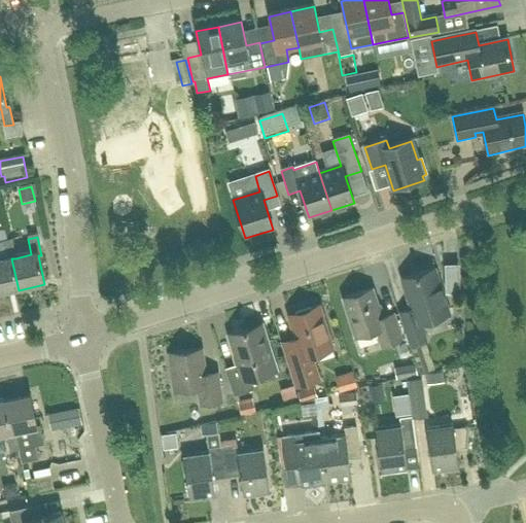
[(11,258),(15,258),(12,242),(2,244),(5,259),(0,260),(0,293),(19,290),(11,258)]
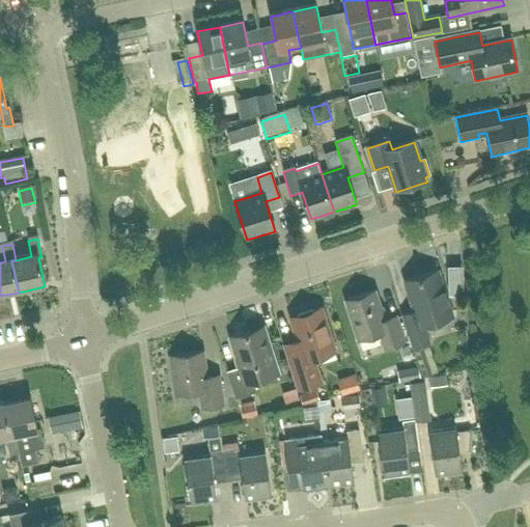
[(424,328),(453,319),(438,272),(405,283),(414,313),(402,317),(413,350),(429,343),(424,328)]
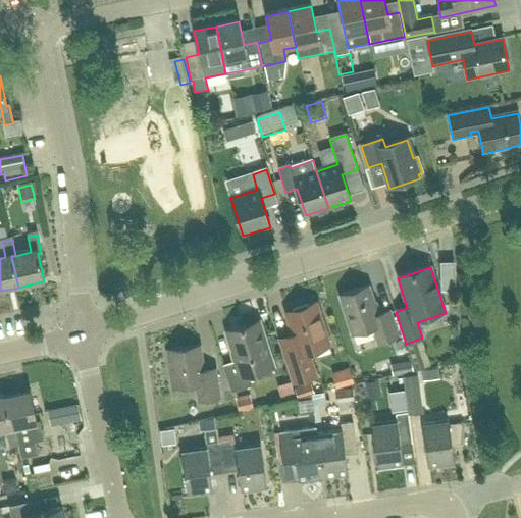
[(377,345),(399,339),(391,313),(378,317),(369,288),(340,297),(353,335),(372,329),(377,345)]
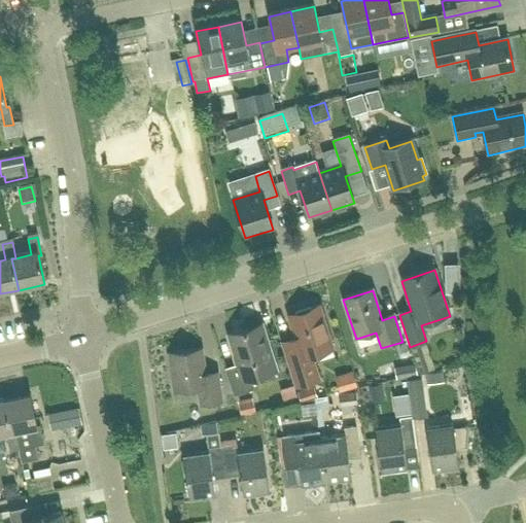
[(312,357),(334,350),(319,307),(288,316),(295,340),(283,344),(296,387),(319,380),(312,357)]
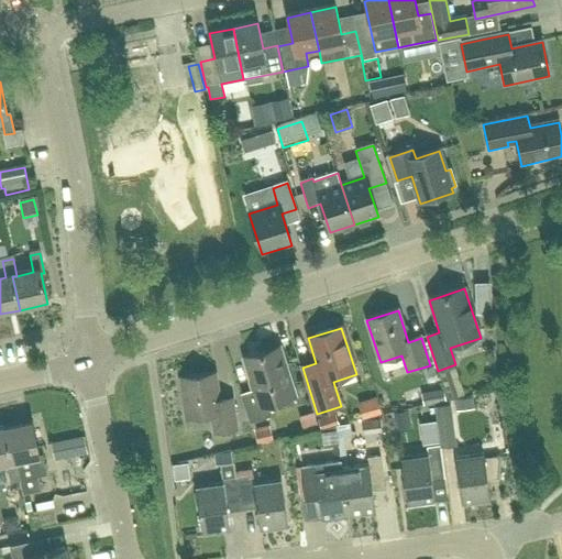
[(266,408),(296,398),(279,348),(244,360),(254,392),(241,395),(250,424),(270,418),(266,408)]
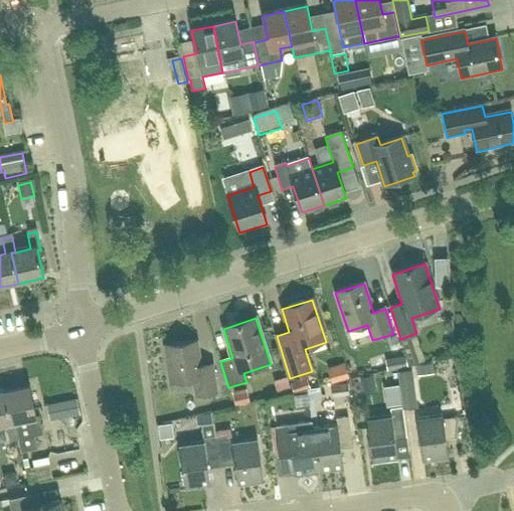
[(195,395),(215,392),(211,366),(200,367),(197,342),(165,347),(170,383),(193,380),(195,395)]
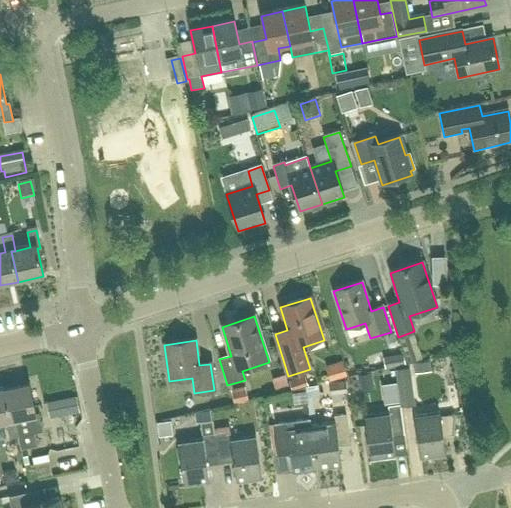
[(401,406),(402,406),(415,405),(411,368),(396,370),(400,406),(401,406)]
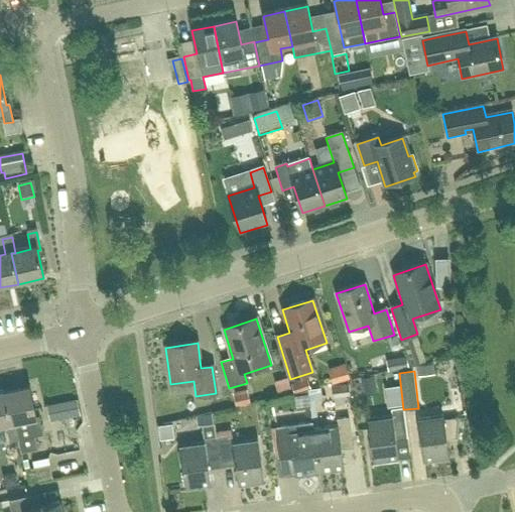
[(291,385),(294,395),(310,390),(306,380),(291,385)]
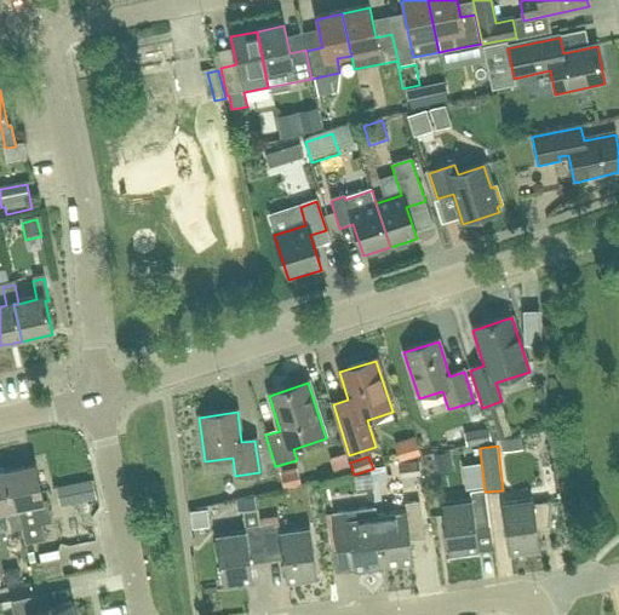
[(402,465),(406,486),(419,483),(417,463),(402,465)]
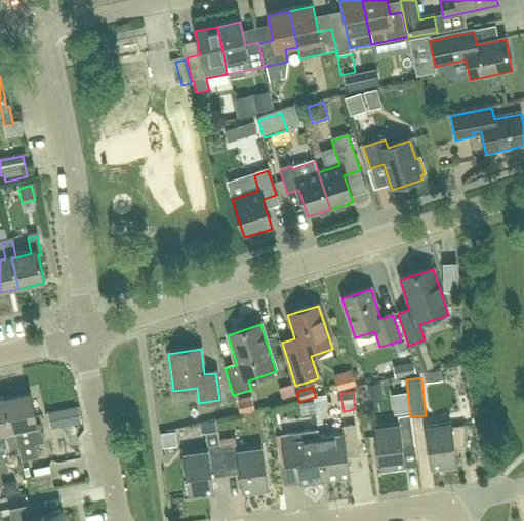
[(31,395),(5,400),(11,433),(16,432),(19,449),(22,458),(39,455),(37,445),(45,443),(41,425),(37,426),(31,395)]
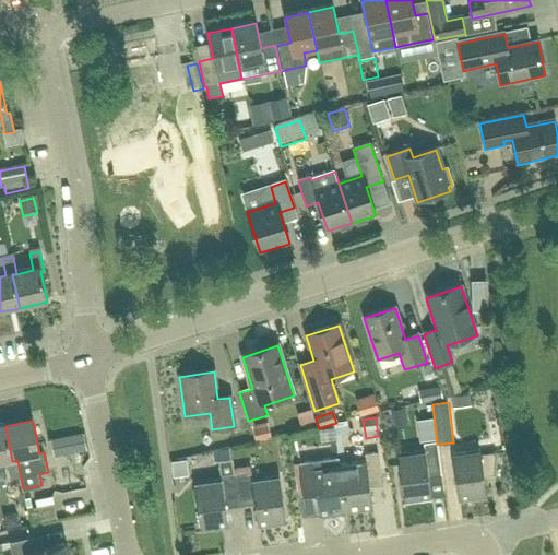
[(6,426),(0,426),(0,463),(8,462),(11,481),(21,479),(18,460),(12,461),(6,426)]
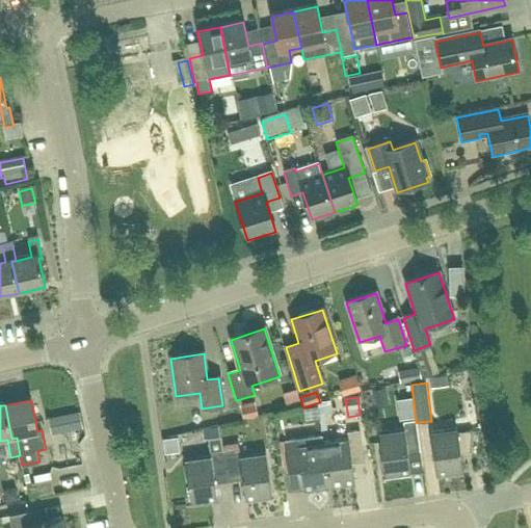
[(55,425),(60,450),(81,446),(76,420),(55,425)]
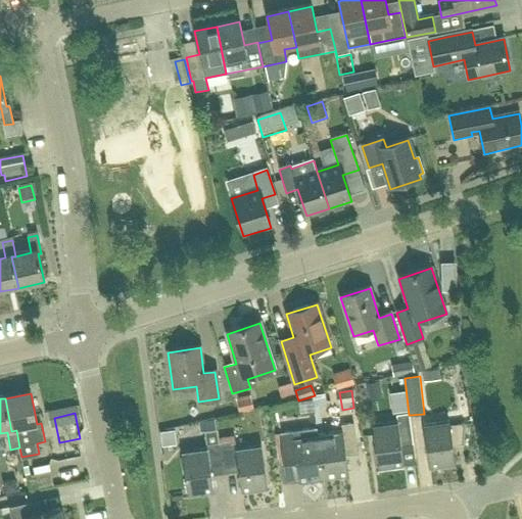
[(401,449),(413,446),(409,416),(396,417),(397,424),(373,427),(378,470),(404,467),(401,449)]
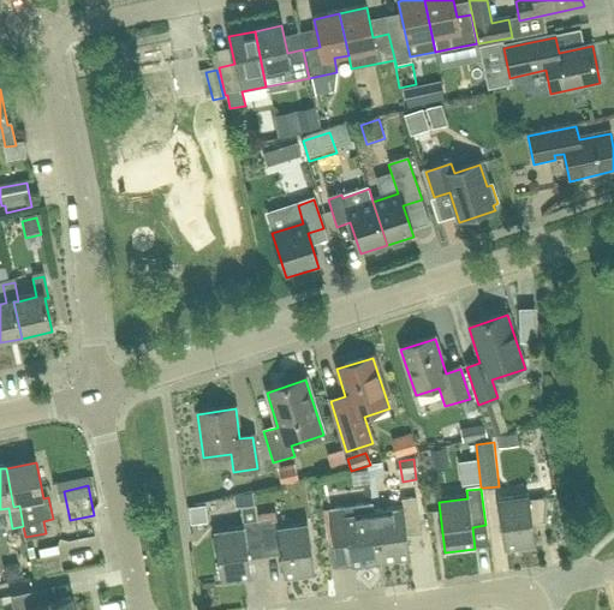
[(544,525),(546,502),(529,503),(529,498),(499,502),(505,551),(535,548),(532,526),(544,525)]
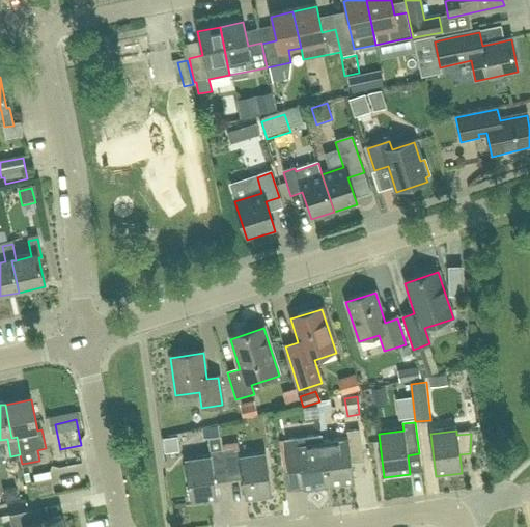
[(347,440),(323,444),(329,488),(355,484),(352,465),(365,463),(360,432),(347,434),(347,440)]
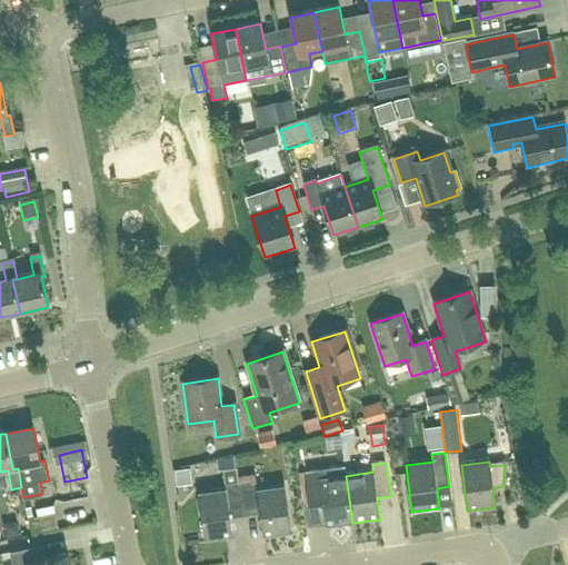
[(193,467),(178,469),(181,488),(196,486),(193,467)]
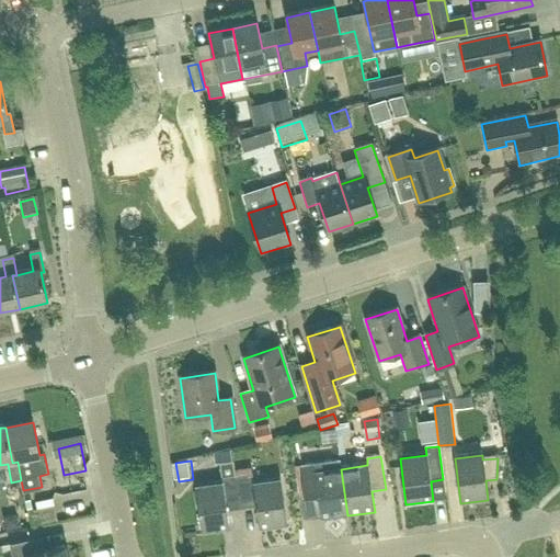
[(321,519),(347,515),(341,469),(342,469),(341,462),(300,467),(307,519),(320,516),(321,519)]
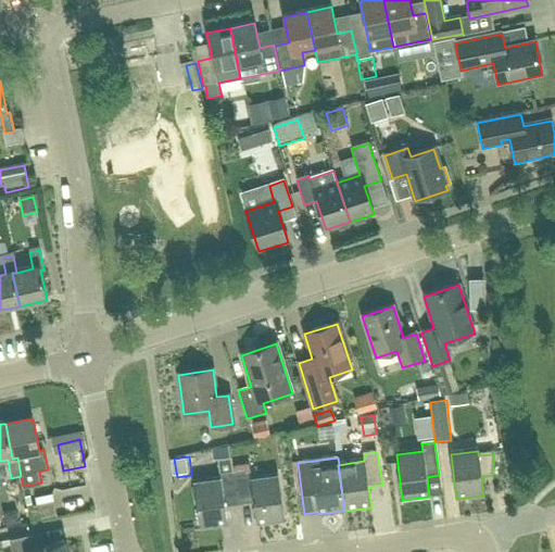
[(225,509),(238,506),(232,474),(230,460),(217,462),(219,476),(219,479),(193,484),(197,506),(196,506),(197,510),(198,510),(200,528),(227,525),(225,509)]
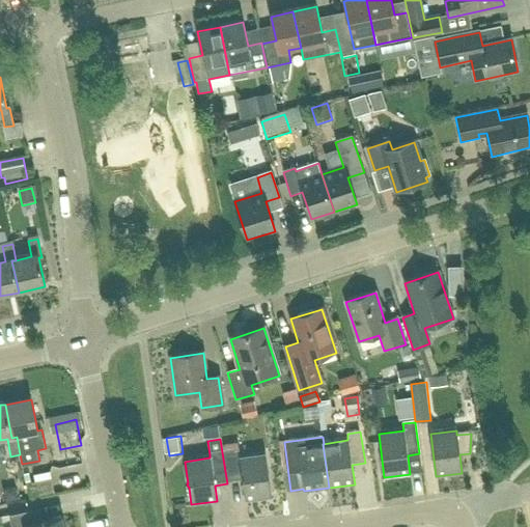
[(222,452),(227,483),(243,481),(246,501),(272,498),(266,455),(240,460),(239,450),(222,452)]
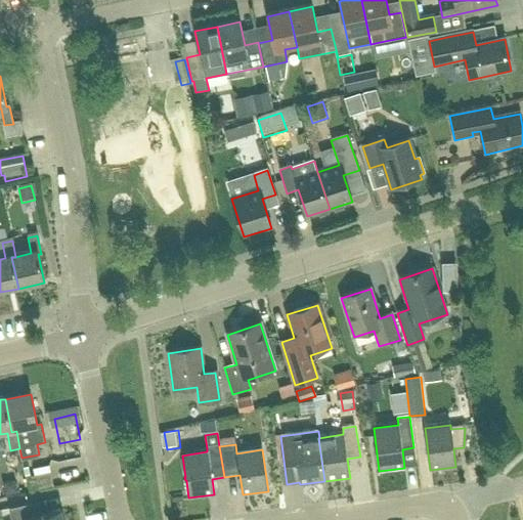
[(29,490),(53,485),(50,473),(26,477),(29,490)]
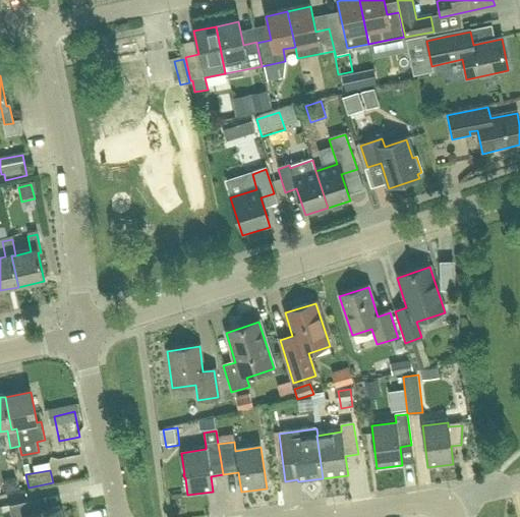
[(36,514),(33,502),(9,507),(11,516),(61,516),(60,508),(42,512),(36,514)]
